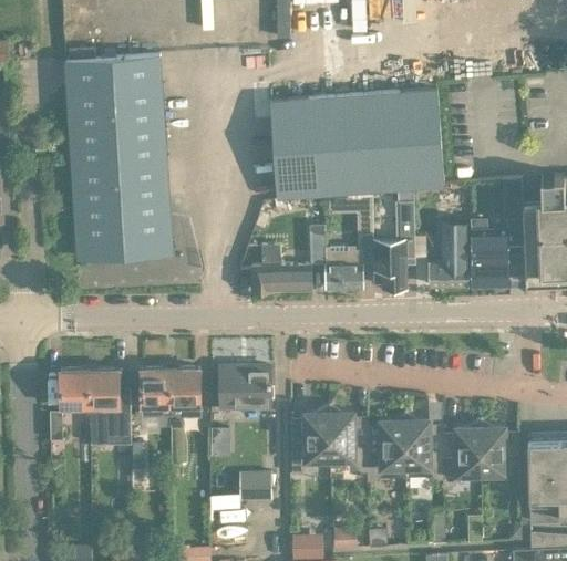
[(63,62),(65,91),(160,85),(158,55),(63,62)]
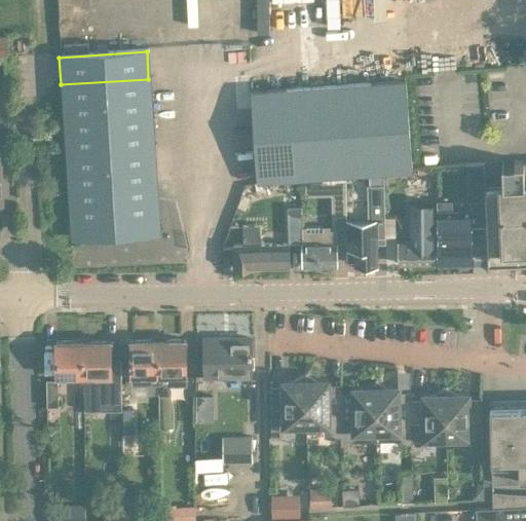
[(70,240),(158,234),(156,198),(148,79),(61,84),(70,240)]
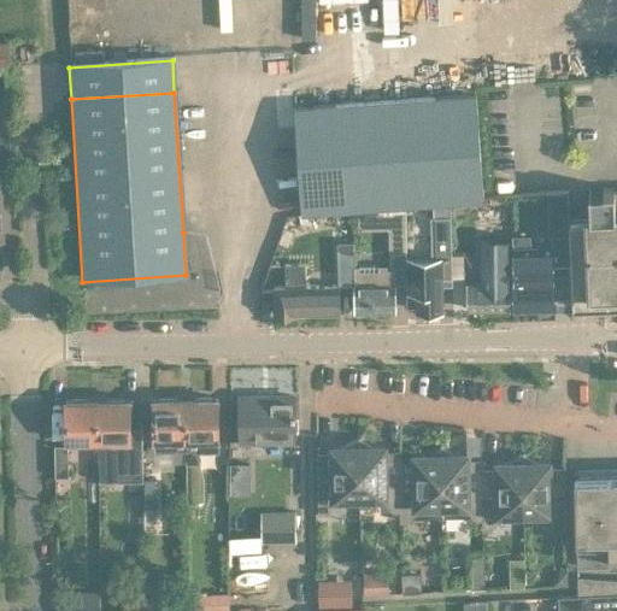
[(481,201),(474,98),(293,110),(300,215),(377,209),(406,207),(433,205),(481,201)]
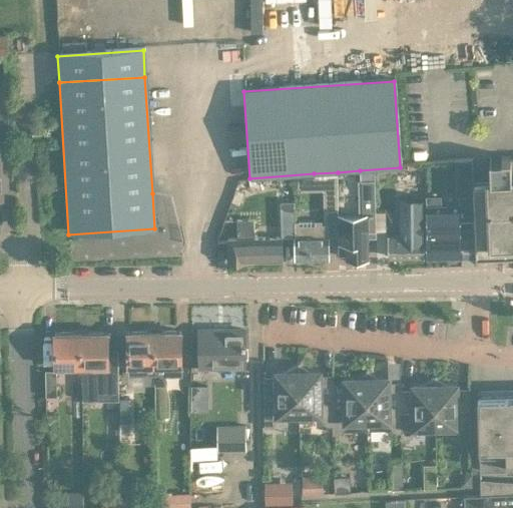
[(512,158),(488,160),(489,187),(471,188),(472,196),(473,220),(474,259),(512,256),(512,158)]
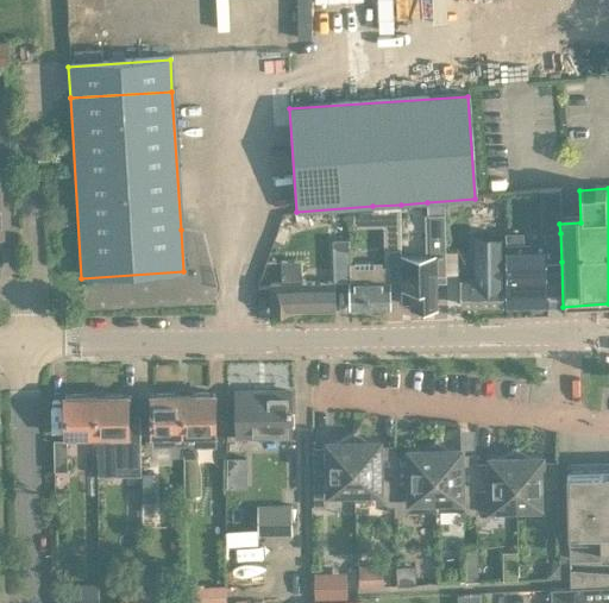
[(400,253),(401,205),(372,206),(372,219),(383,231),(383,253),(400,253)]
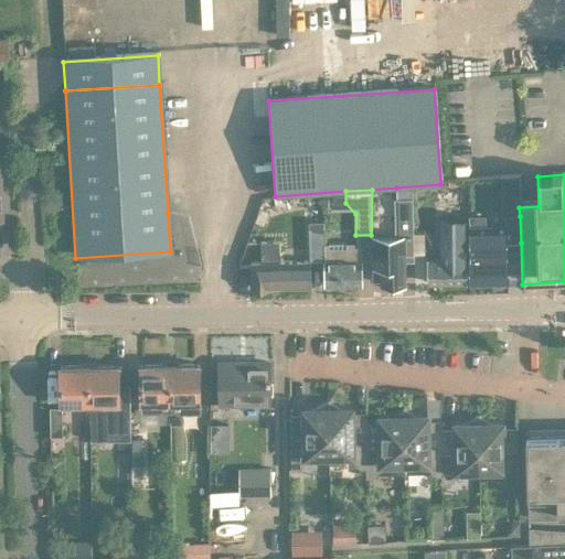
[(394,239),(372,239),(372,255),(372,262),(372,269),(377,269),(380,269),(380,287),(385,287),(387,290),(395,290),(396,287),(403,286),(403,262),(412,262),(411,201),(393,201),(394,239)]
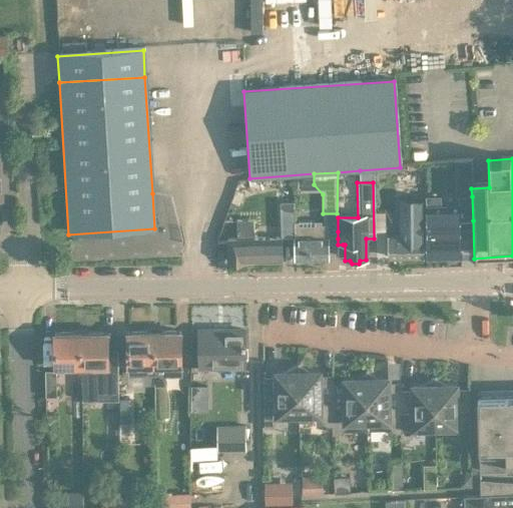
[(459,221),(473,220),(472,196),(458,197),(458,207),(439,208),(424,208),(426,260),(459,259),(459,221)]
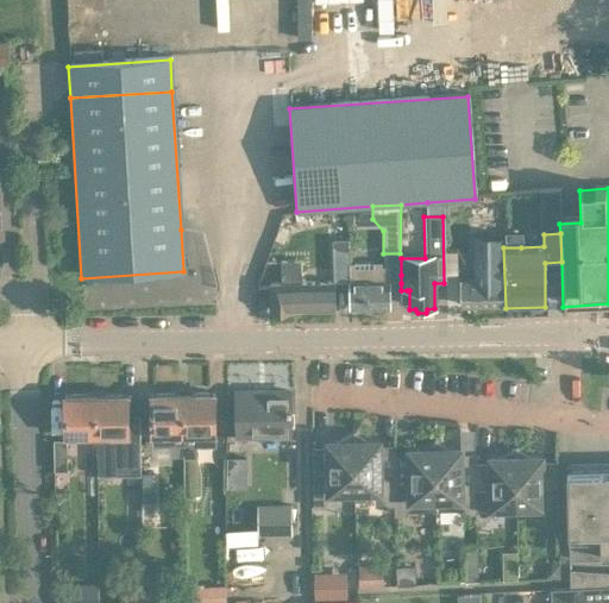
[(472,282),(460,283),(460,308),(501,307),(500,282),(500,269),(500,237),(472,237),(472,269),(472,282)]
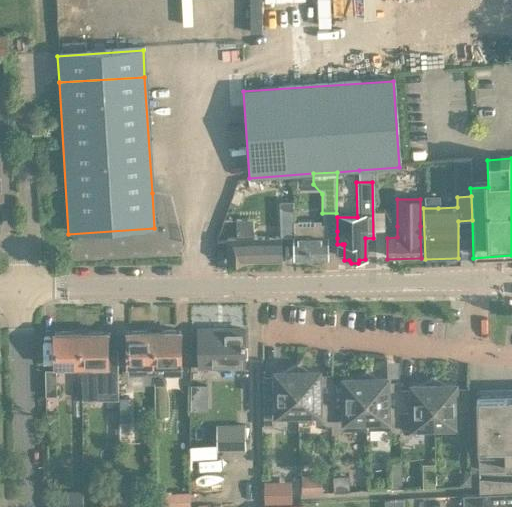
[(292,203),(279,204),(279,228),(292,227),(292,223),(292,203)]
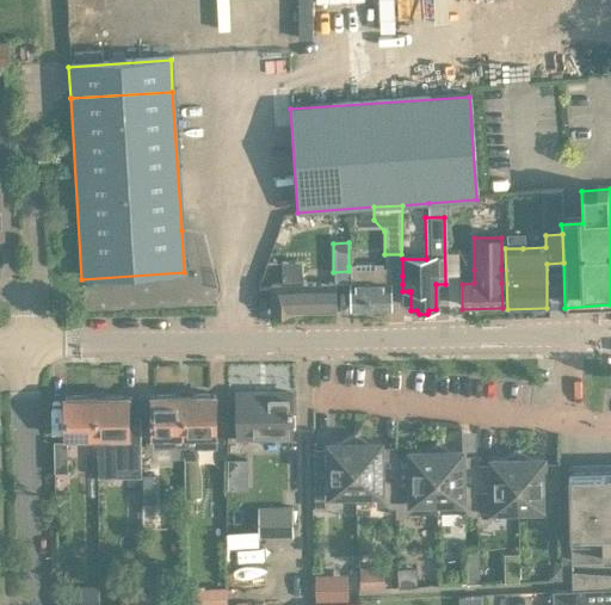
[(270,289),(270,314),(335,313),(334,286),(302,288),(301,265),(279,265),(281,288),(270,289)]
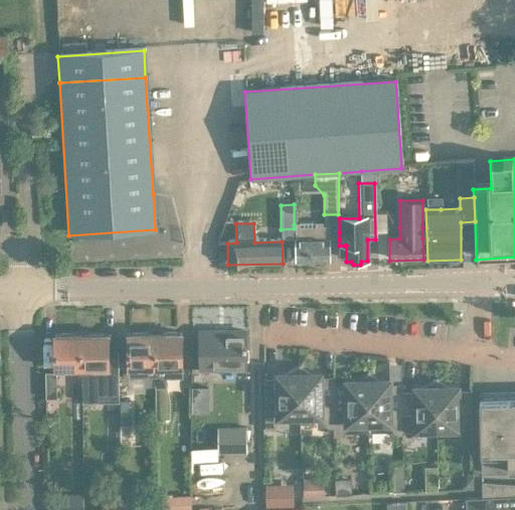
[(321,223),(294,224),(294,228),(295,240),(295,263),(328,262),(328,239),(324,239),(324,228),(323,228),(321,228),(321,223)]
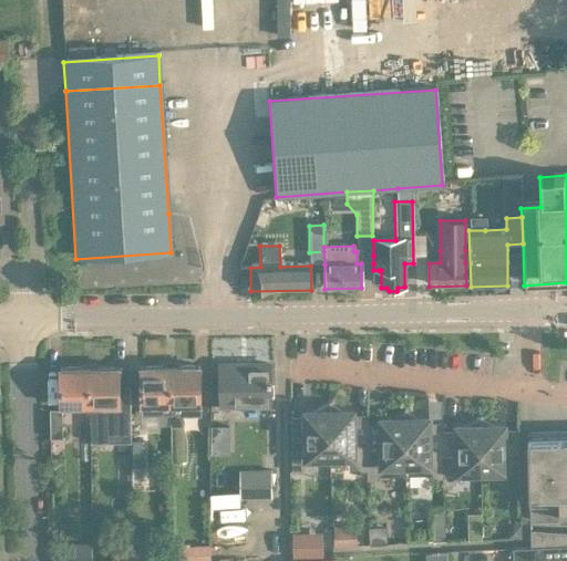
[(218,367),(219,407),(269,406),(269,367),(247,367),(247,370),(236,370),(236,367),(218,367)]
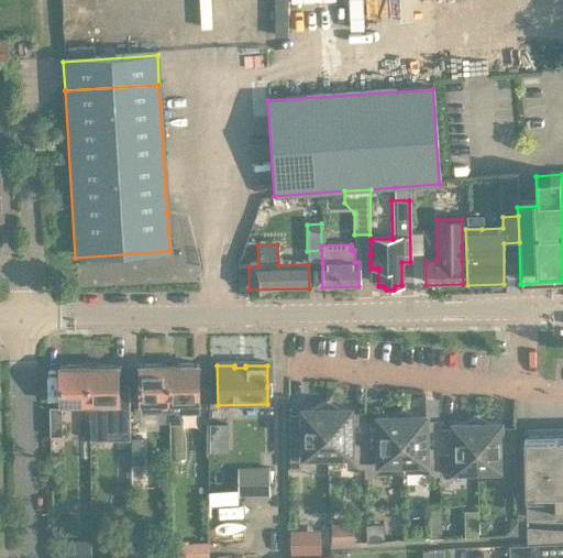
[(168,403),(168,367),(139,367),(139,404),(139,415),(168,414),(168,403)]
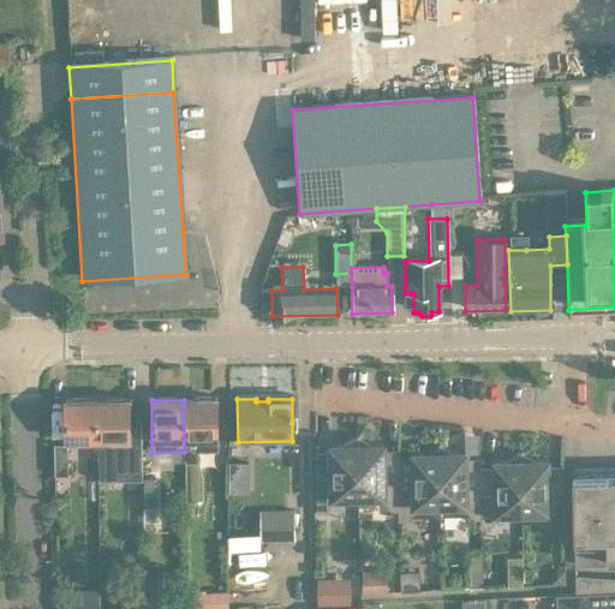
[(215,440),(215,400),(184,400),(184,440),(215,440)]
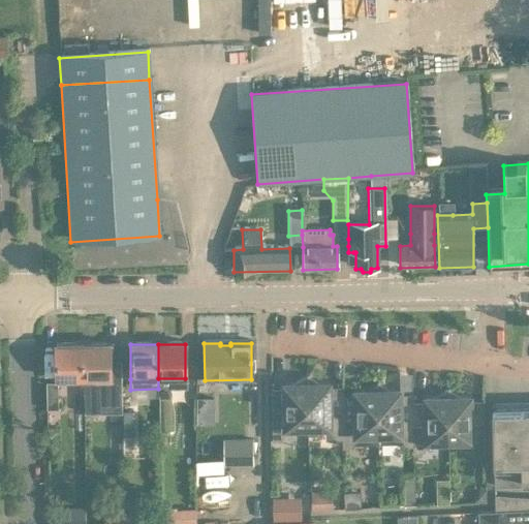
[(56,380),(83,380),(83,345),(55,345),(56,380)]
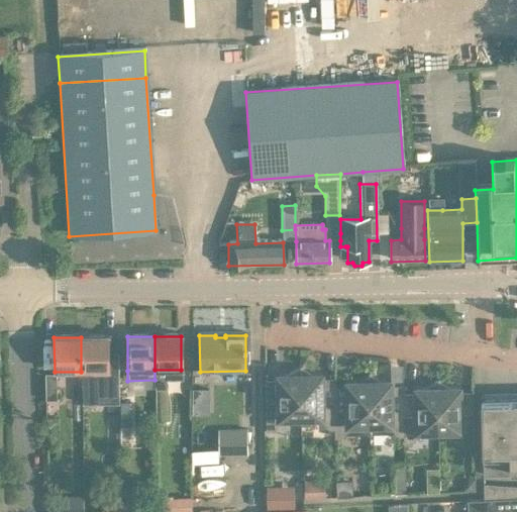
[(81,404),(92,404),(92,386),(107,386),(107,371),(107,337),(81,337),(81,372),(81,381),(81,389),(81,404)]
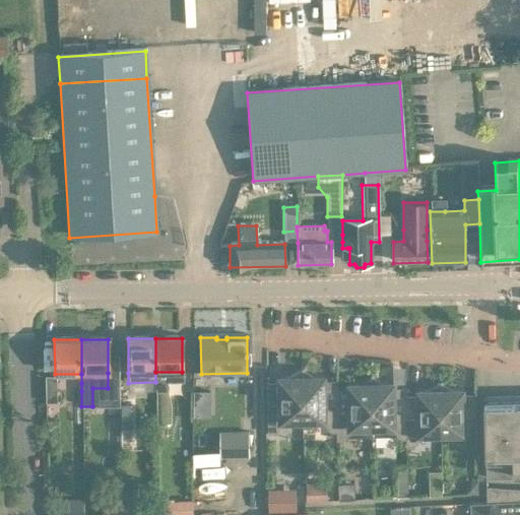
[(278,384),(265,384),(266,436),(269,436),(272,435),(275,434),(277,432),(279,430),(280,427),(280,425),(280,422),(302,422),(301,371),(287,379),(278,379),(278,384)]
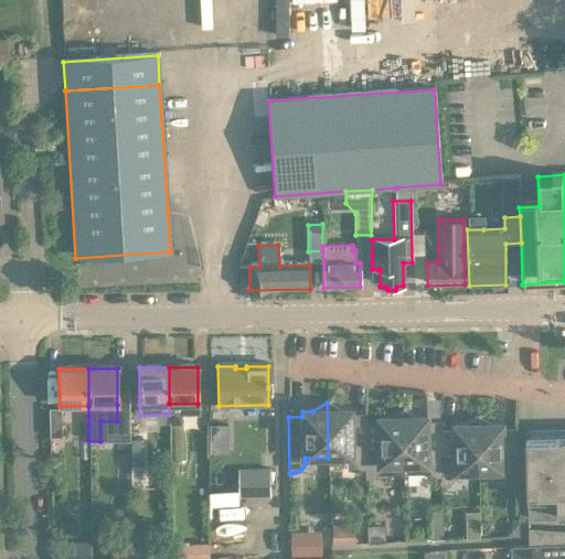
[(340,410),(327,402),(328,458),(351,457),(351,460),(351,462),(352,465),(354,468),(356,470),(360,471),(364,471),(365,471),(364,425),(365,425),(364,416),(351,416),(351,410),(340,410)]
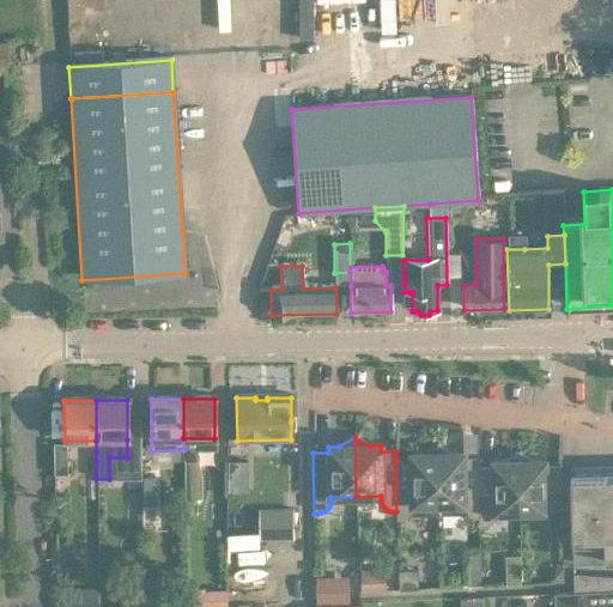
[(66,444),(53,444),(53,475),(66,475),(66,444)]
